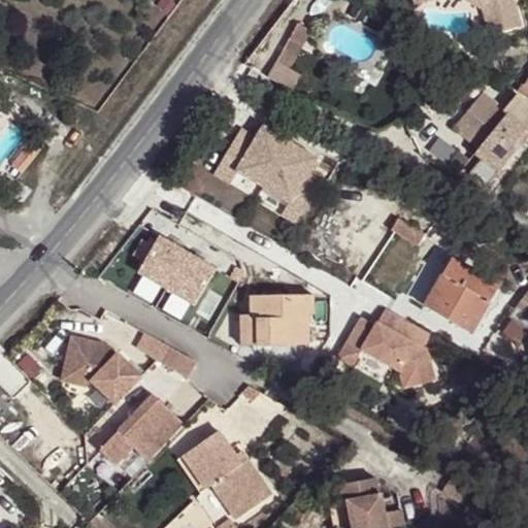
[(470,0),(483,7),(489,33),(521,26),(514,0),(470,0)]
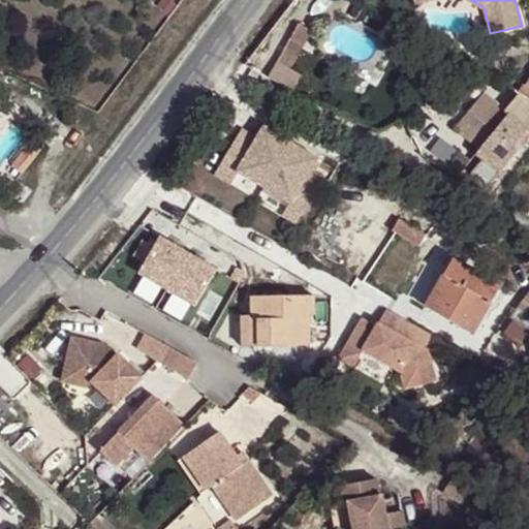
[(290,38),(269,79),(293,92),(302,76),(289,70),(303,45),(290,38)]
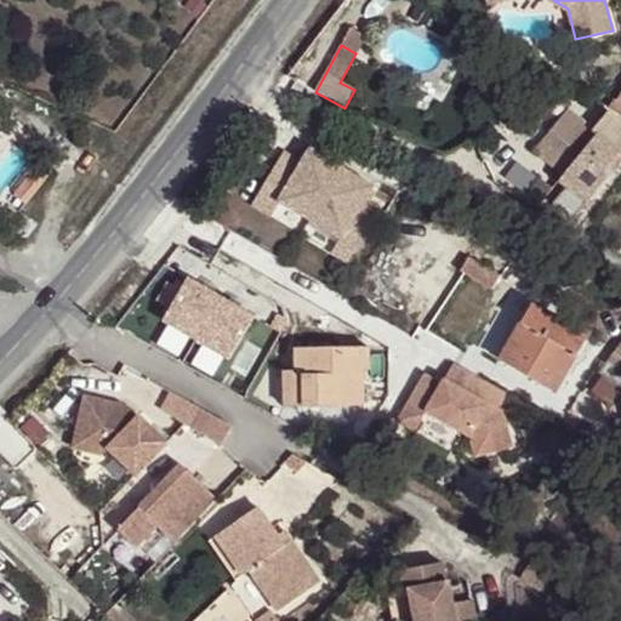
[(620,68),(605,90),(620,101),(620,68)]
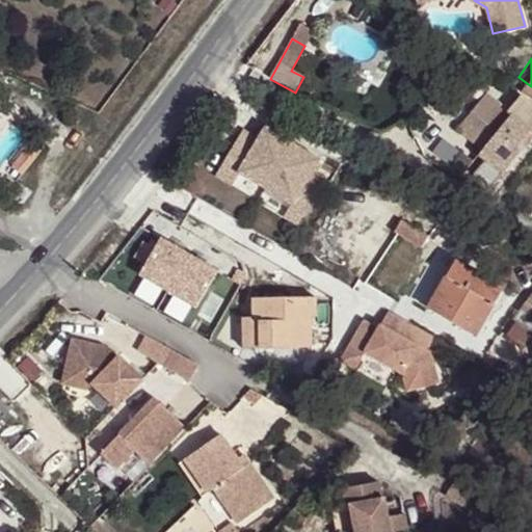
[(522,153),(531,139),(531,104),(522,96),(510,111),(488,94),(466,122),(491,142),(484,151),(479,157),(485,162),(475,175),(490,188),(520,151),(522,153)]
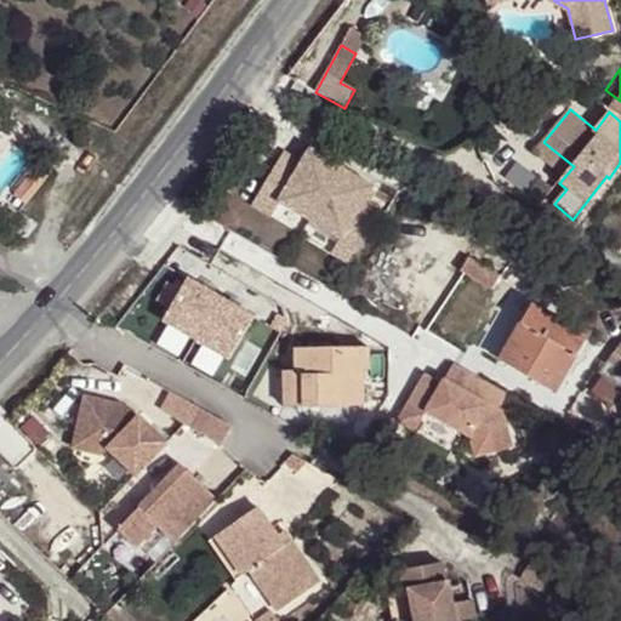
[(565,176),(574,166),(543,142),(535,152),(565,176)]
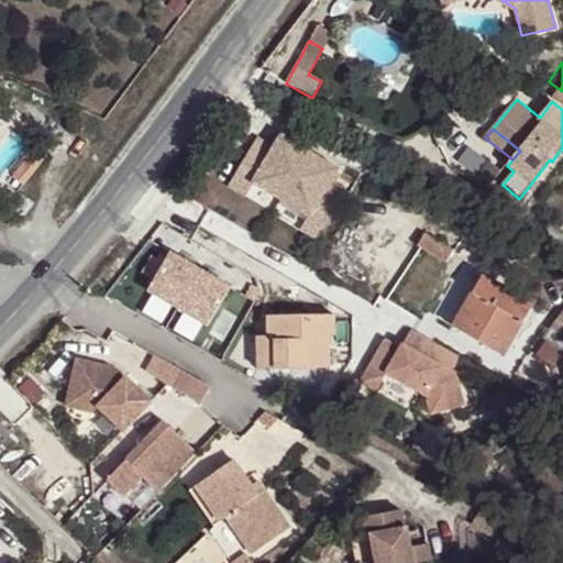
[(253,184),(280,200),(309,153),(280,135),(273,148),(256,140),(229,187),(245,197),(253,184)]
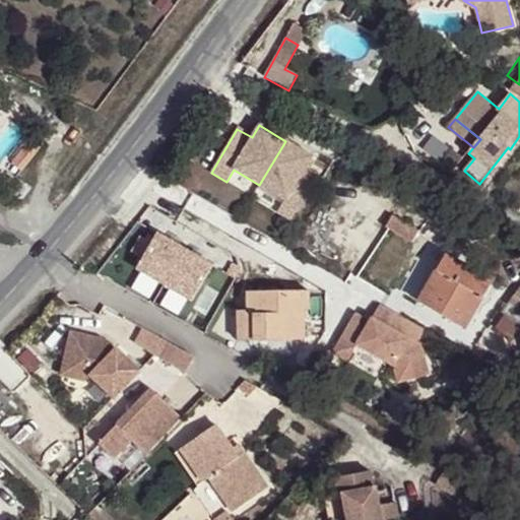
[(11,163),(21,172),(44,145),(33,136),(11,163)]
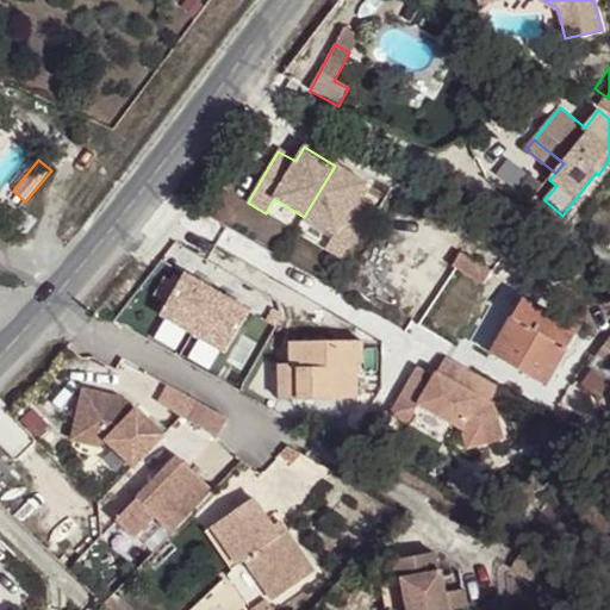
[(335,166),(304,217),(335,235),(325,248),(344,260),(374,209),(358,198),(366,184),(335,166)]
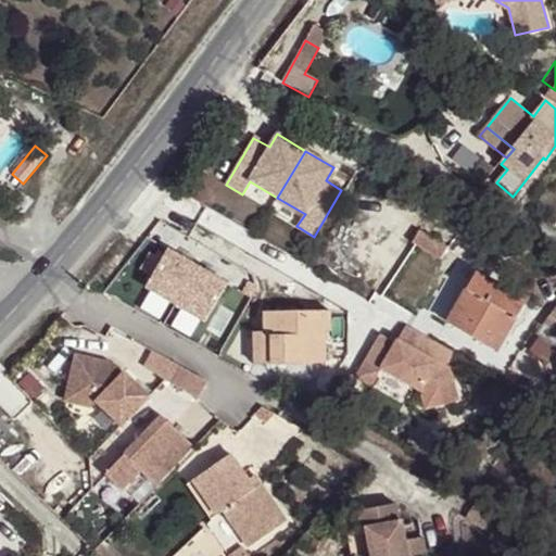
[(495,168),(482,158),(468,179),(477,184),(480,185),(483,185),(495,168)]
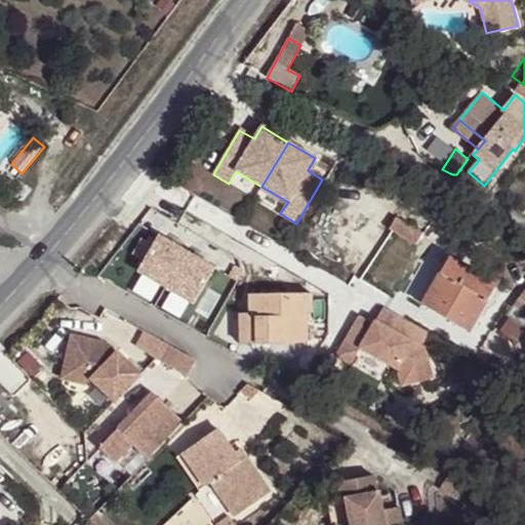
[(32,189),(23,180),(11,195),(22,202),(32,189)]
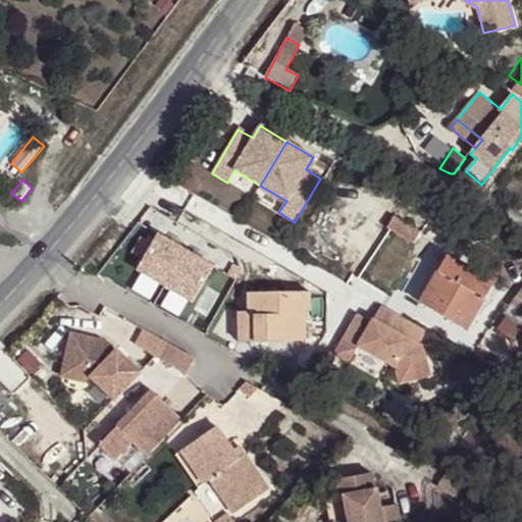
[(207,304),(230,266),(152,216),(127,254),(207,304)]
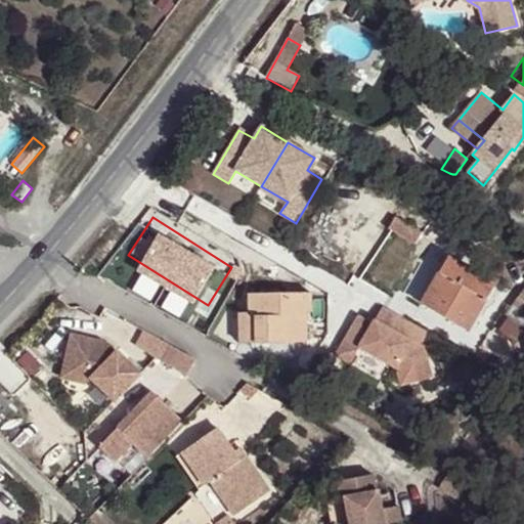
[(421,284),(430,290),(449,256),(440,252),(421,284)]
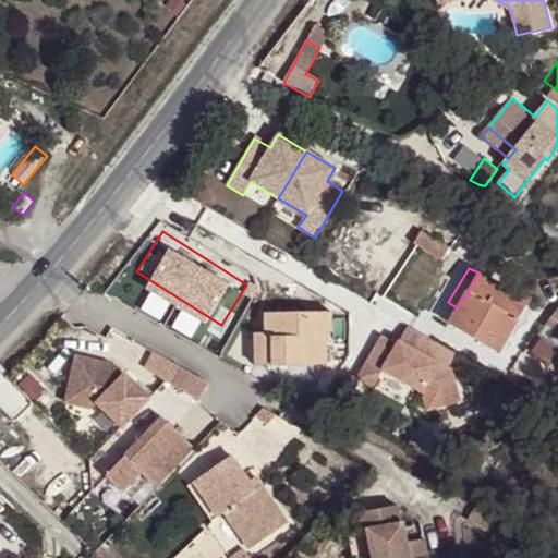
[(480,340),(499,352),(529,304),(478,273),(458,308),(456,310),(486,328),(480,340)]
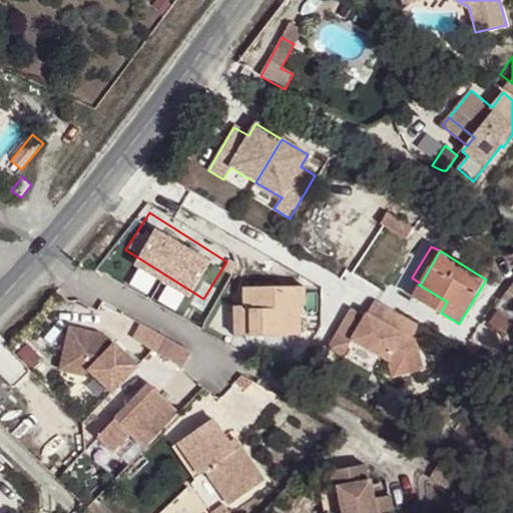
[(512,283),(495,308),(512,321),(512,283)]
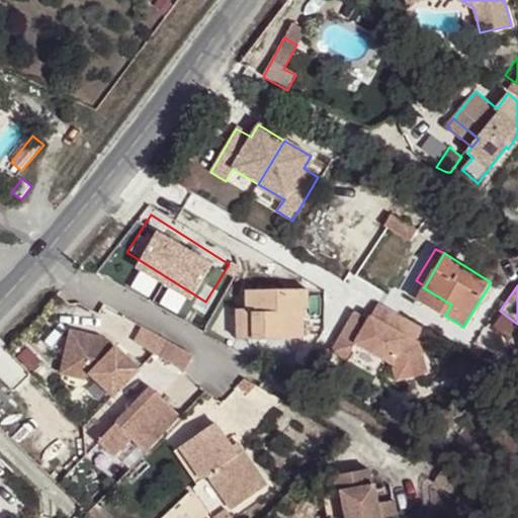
[(451,305),(423,287),(417,298),(445,316),(451,305)]
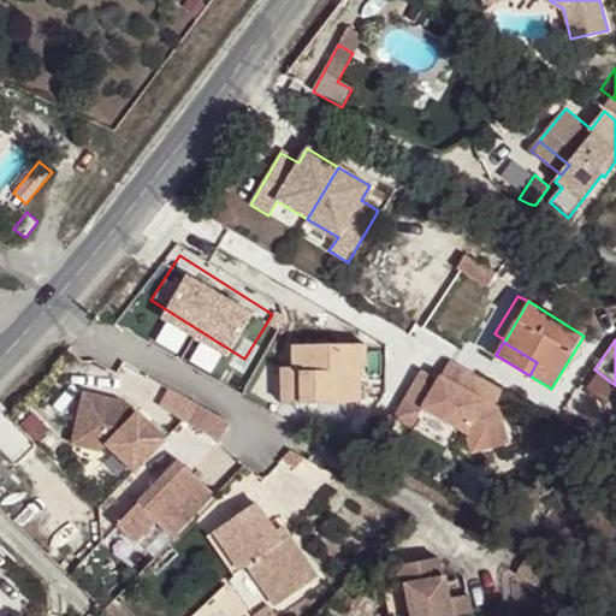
[(301,403),(362,402),(361,367),(368,367),(367,344),(292,347),(294,367),(300,367),(301,403)]
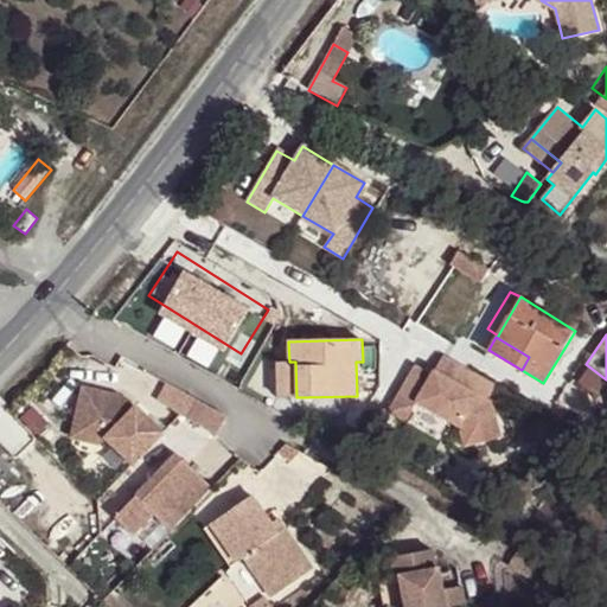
[(491,400),(502,381),(453,352),(442,371),(423,360),(402,398),(490,448),(511,411),(491,400)]
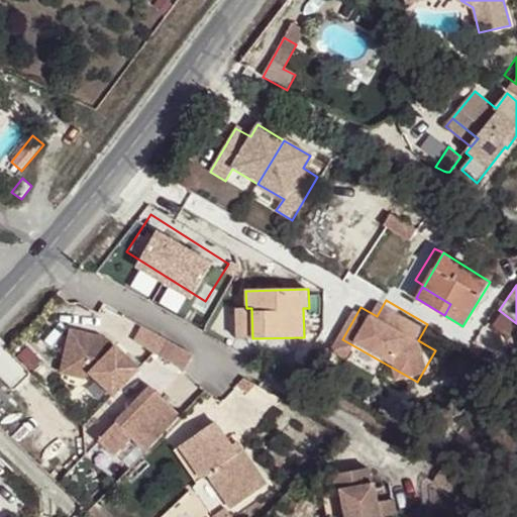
[(237,339),(252,338),(251,308),(246,308),(236,308),(237,339)]
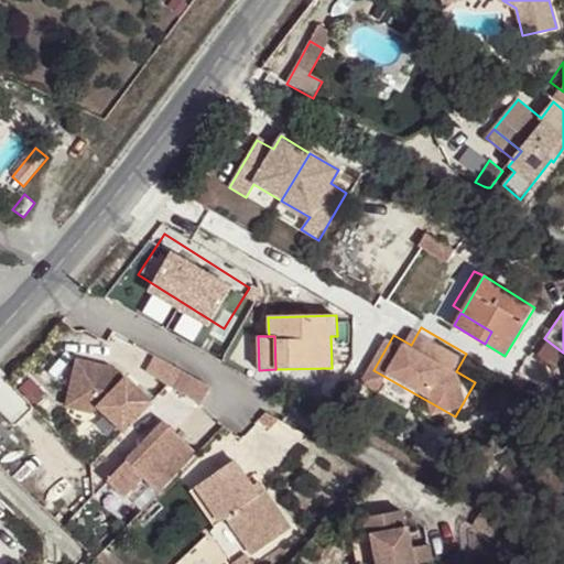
[(162,353),(152,370),(213,403),(221,386),(162,353)]
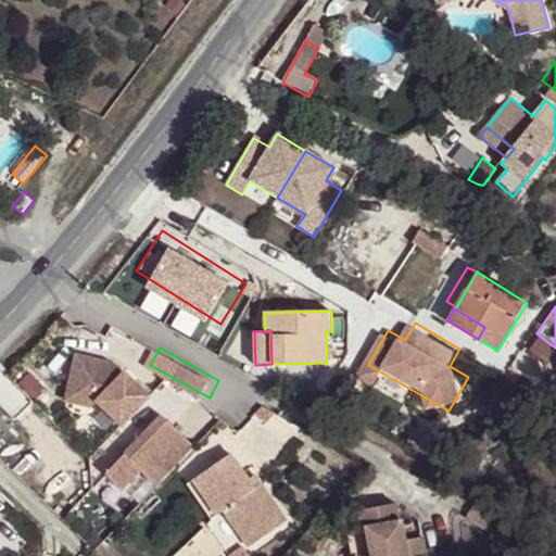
[(159,485),(193,447),(160,416),(155,420),(141,407),(151,397),(124,371),(123,374),(112,363),(74,356),(64,400),(93,407),(96,400),(138,440),(125,453),(126,455),(108,474),(125,490),(142,471),(159,485)]
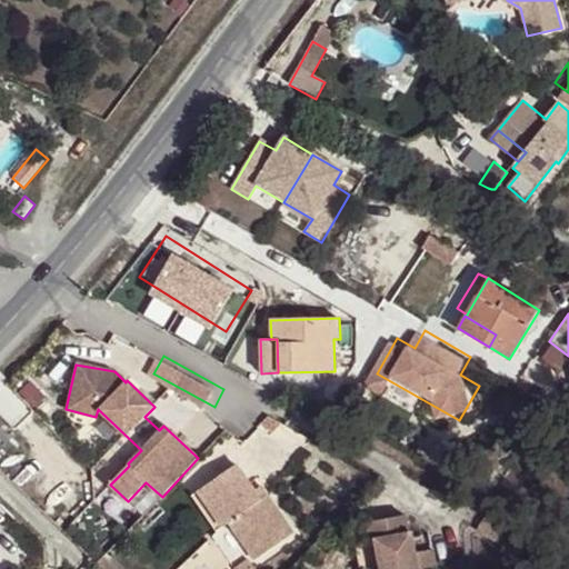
[(236,463),(198,491),(223,526),(230,522),(256,558),(292,531),(266,496),(261,499),(256,491),(236,463)]
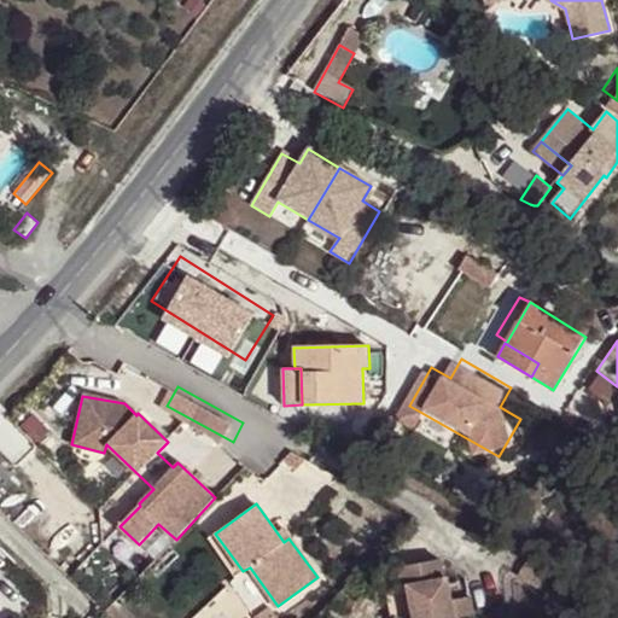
[(283,530),(278,534),(284,542),(289,538),(283,530)]
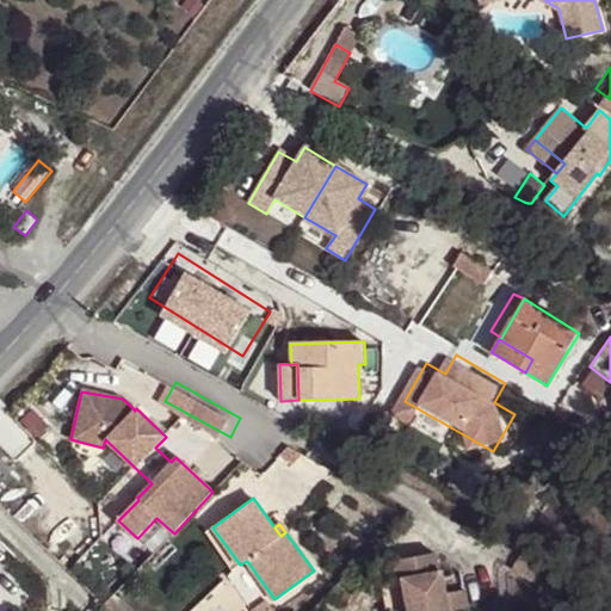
[(240,565),(213,528),(207,532),(233,569),(240,565)]
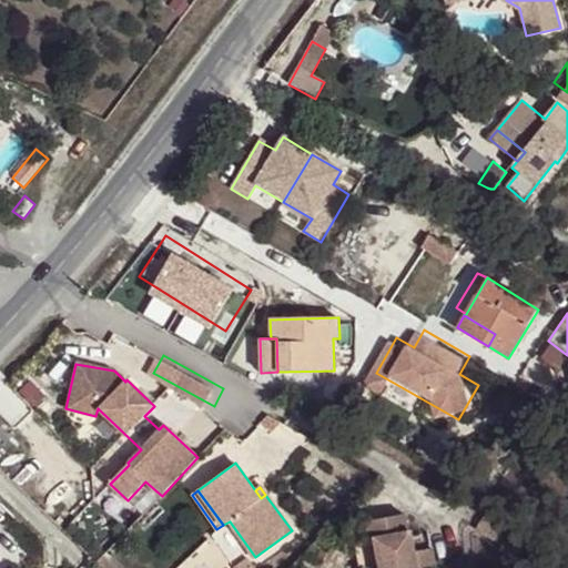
[(406,515),(366,523),(374,565),(378,564),(378,567),(418,567),(436,565),(430,533),(412,536),(411,530),(408,531),(406,515)]
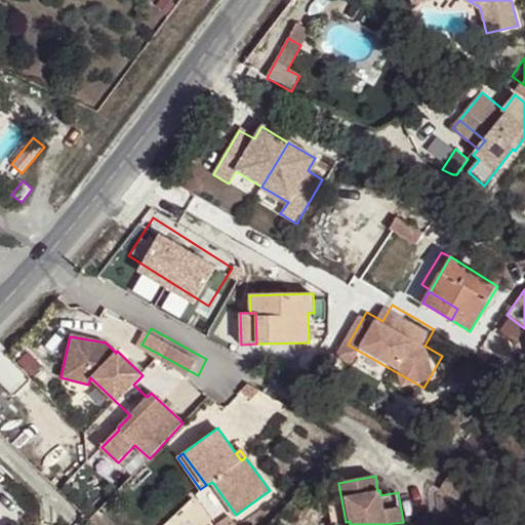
[(90,521),(94,524),(107,524),(95,514),(90,521)]
